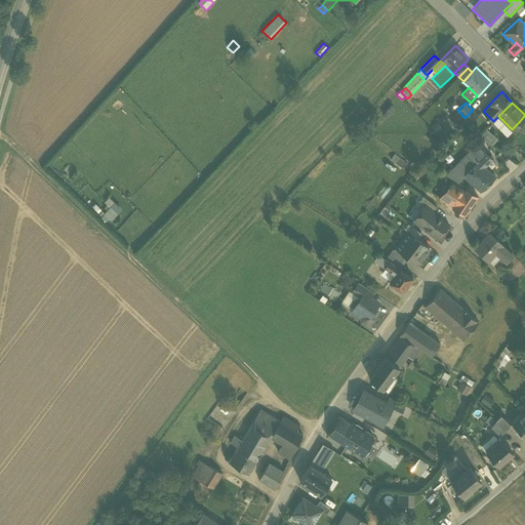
[(465,118),(457,110),(451,117),(458,124),(460,121),(465,118)]
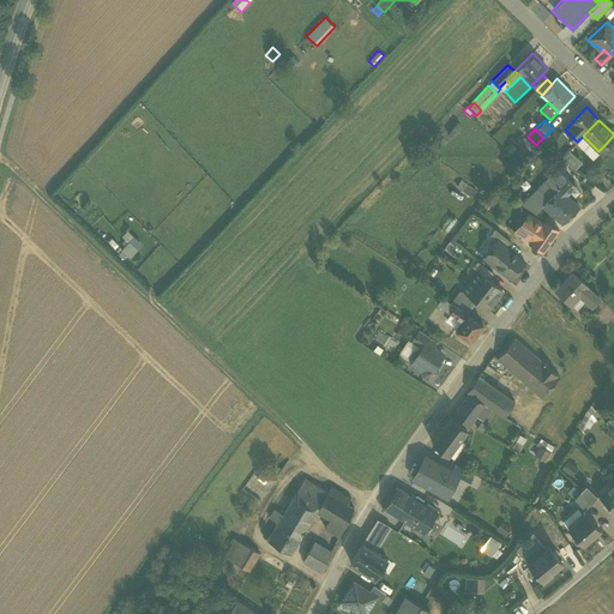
[(539,142),(546,146),(559,133),(553,128),(543,138),(539,142)]
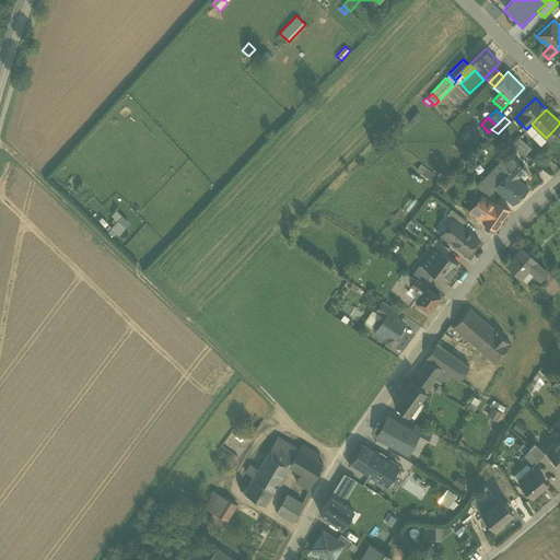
[(532,124),(526,129),(525,130),(540,144),(546,138),(532,124)]
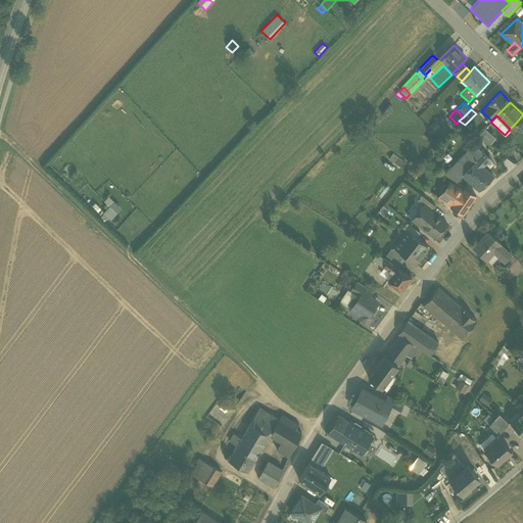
[(450,120),(436,132),(439,136),(454,123),(450,120)]
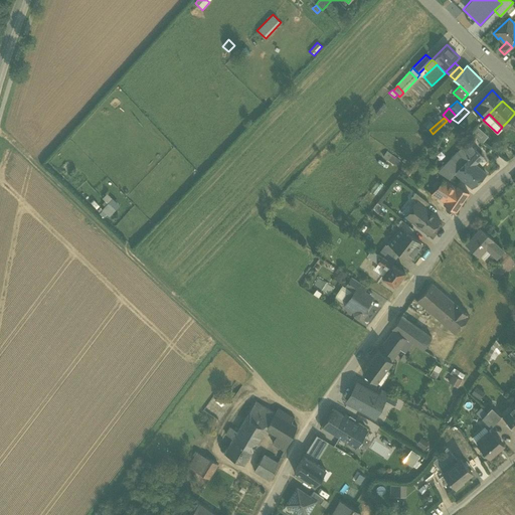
[(431,121),(424,126),(428,130),(434,125),(431,121)]
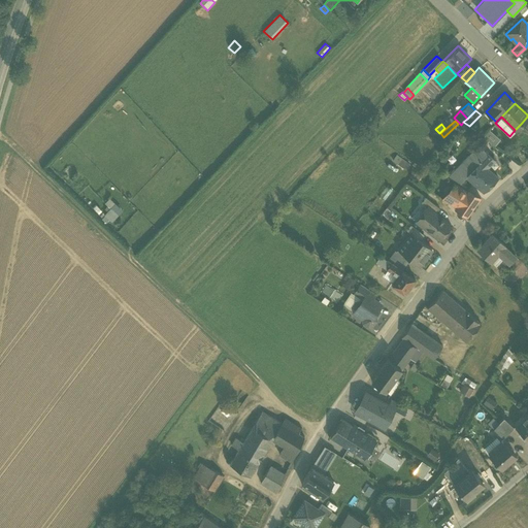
[(488,140),(494,145),(500,140),(489,130),(483,136),(488,140)]
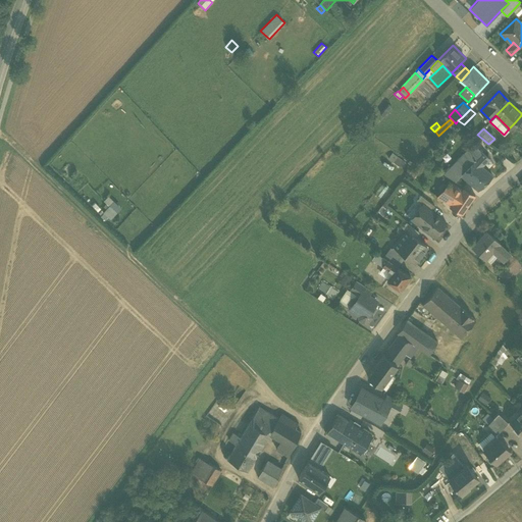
[(482,139),(477,135),(474,133),(470,139),(478,145),(482,139)]
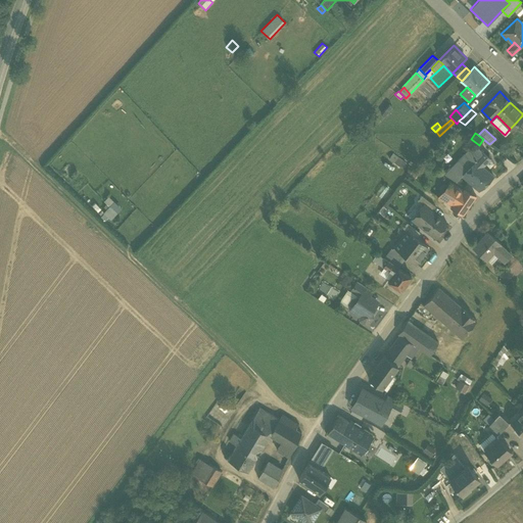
[(425,136),(432,144),(435,142),(427,134),(425,136)]
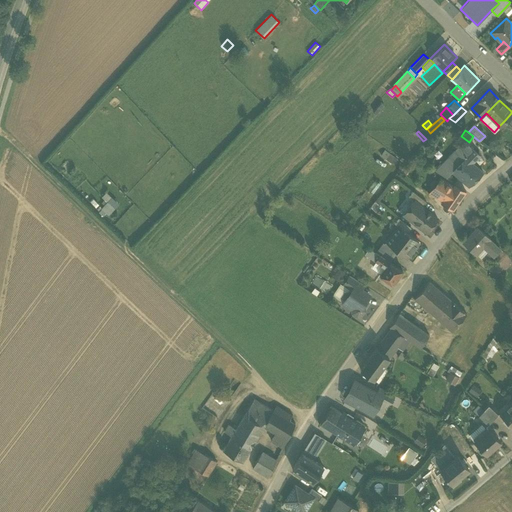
[(466,157),(473,163),(480,156),(463,142),(435,170),(447,178),(452,172),(466,157)]
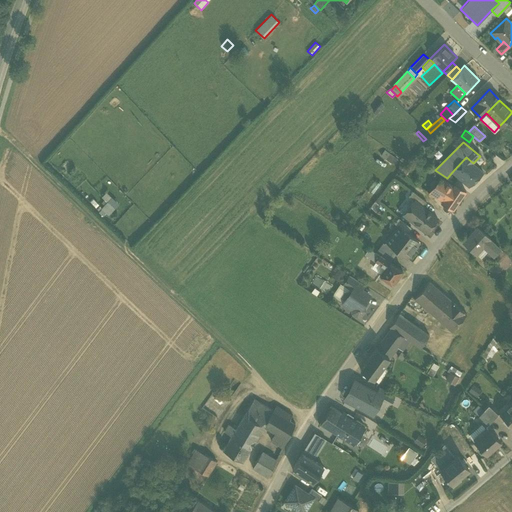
[(378,154),(393,165),(397,159),(384,150),(382,152),(380,151),(378,154)]
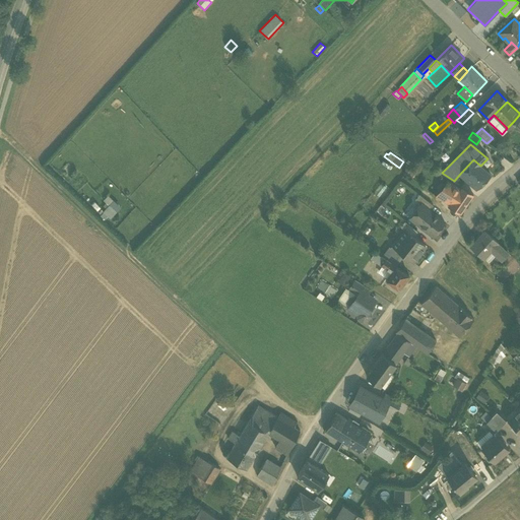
[(459,175),(477,190),(493,176),(480,166),(473,159),(459,175)]
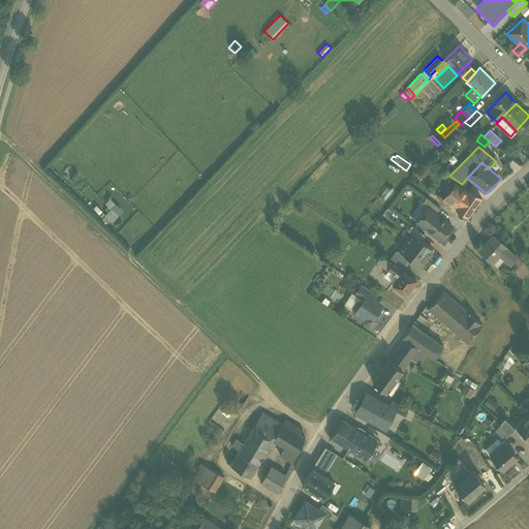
[(419,181),(427,170),(419,166),(412,176),(419,181)]
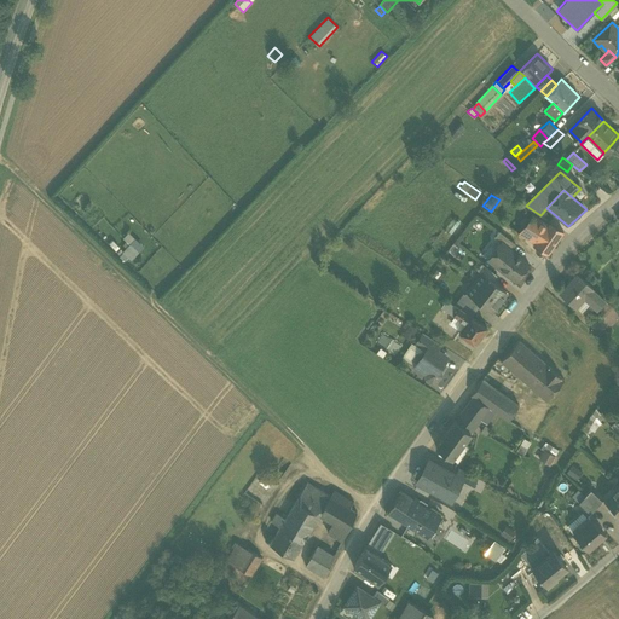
[(534,243),(548,224),(532,215),(518,232),(534,243)]
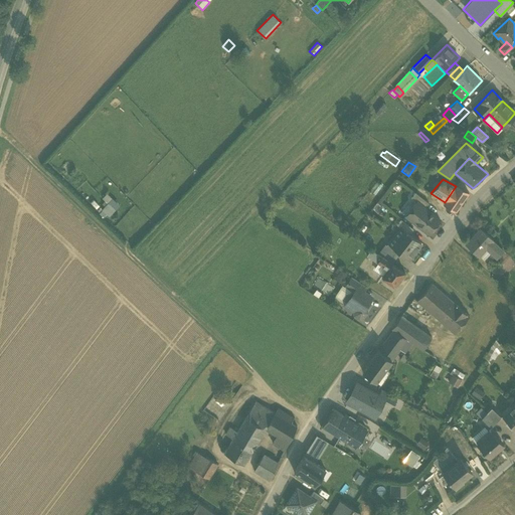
[(444,203),(456,211),(468,192),(456,185),(456,186),(445,202),(444,203)]
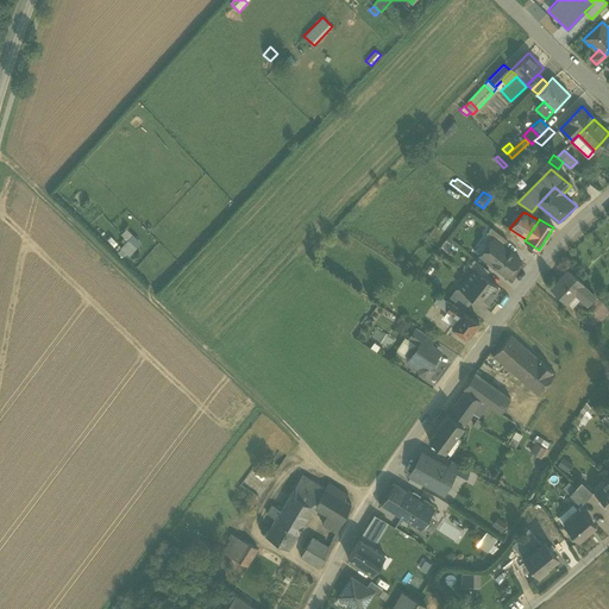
[(493,239),(502,246),(507,240),(491,228),(487,234),(493,239)]
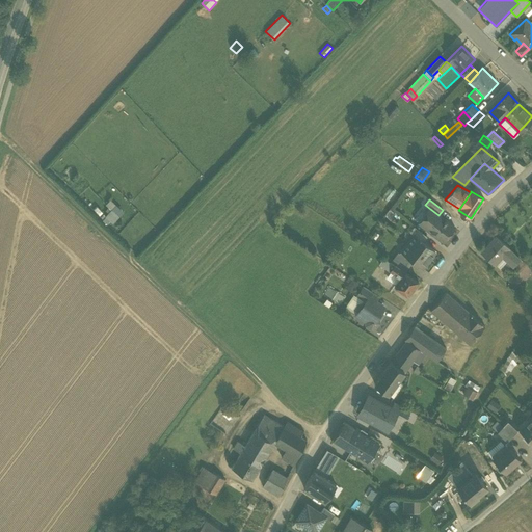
[(422,224),(443,241),(454,227),(439,215),(430,209),(426,215),(426,219),(422,224)]
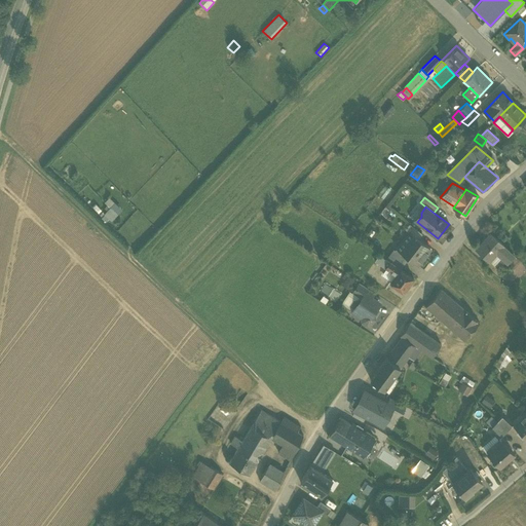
[(110,208),(104,215),(111,222),(118,215),(110,208)]
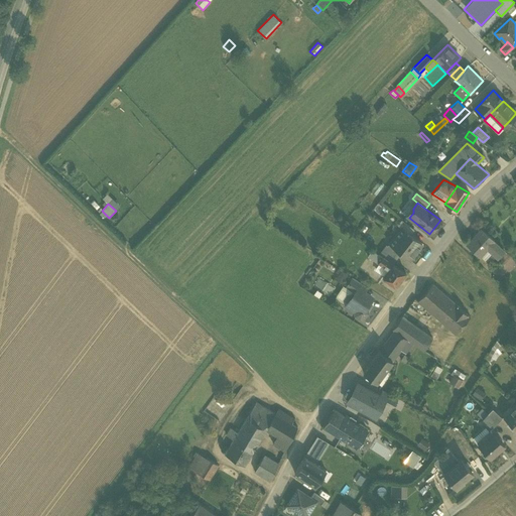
[(401,227),(410,234),(414,229),(401,220),(397,225),(401,228),(401,227)]
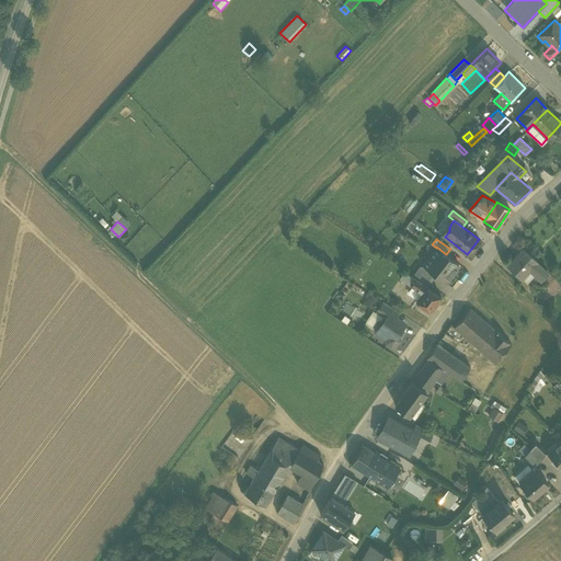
[(430,256),(454,275),(458,270),(456,268),(459,264),(446,254),(436,247),(436,248),(430,256)]
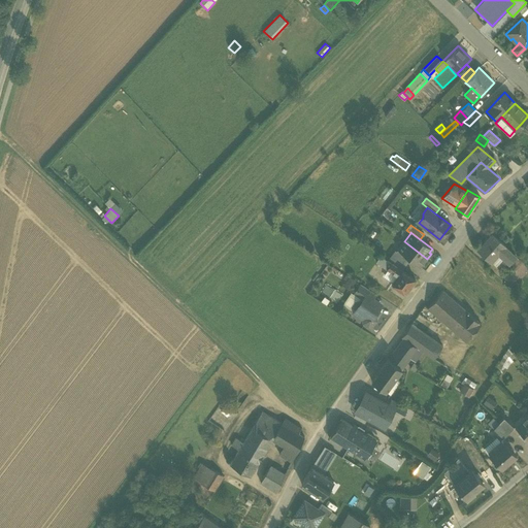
[(507,264),(508,264),(516,257),(492,233),(475,250),(489,263),(491,261),(497,254),(502,259),(507,264)]
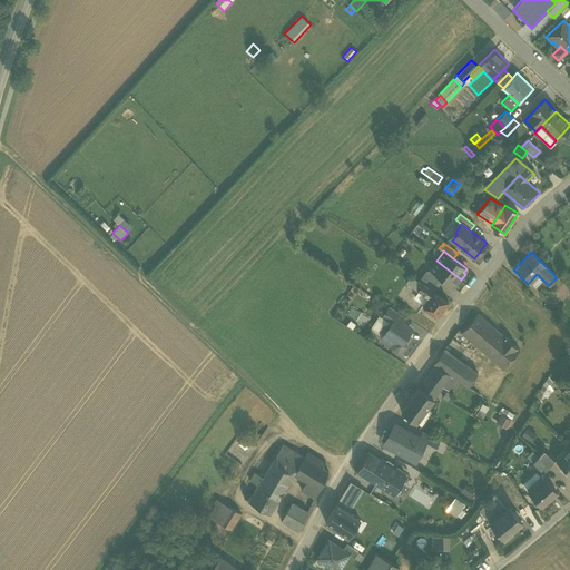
[(457,285),(461,279),(436,261),(429,269),(440,277),(452,287),(454,284),(457,285)]
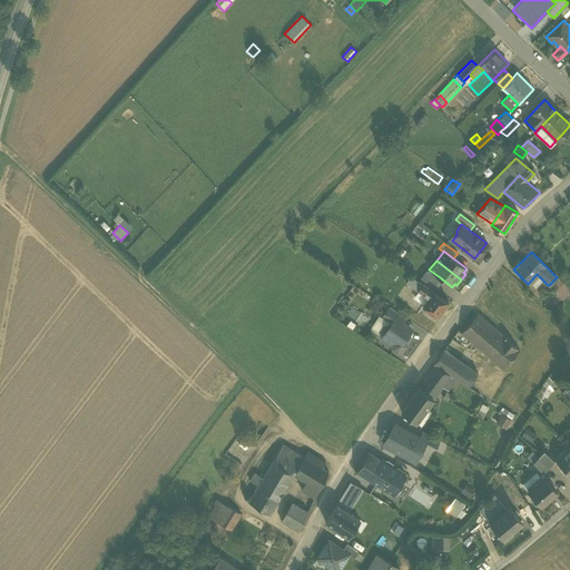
[(438,279),(440,277),(429,269),(428,272),(438,279)]
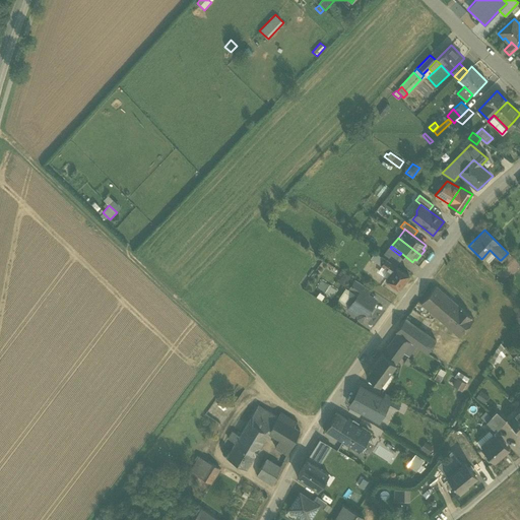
[(393,263),(399,255),(390,248),(388,247),(381,256),(385,258),(393,263)]
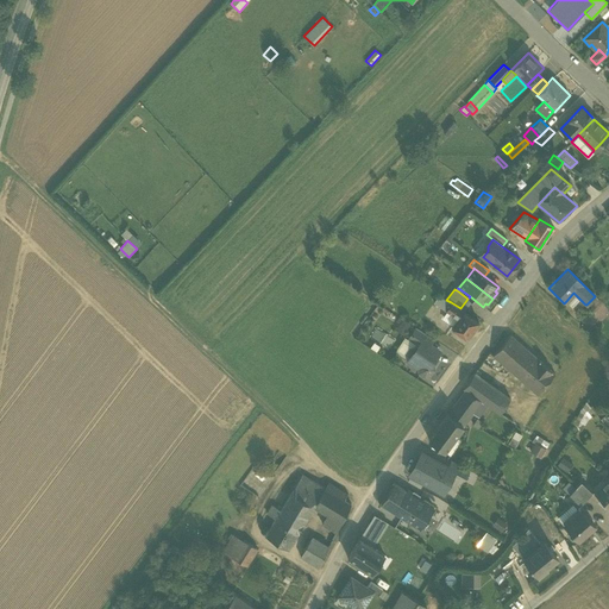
[(566,301),(571,307),(577,301),(579,299),(573,293),(566,301)]
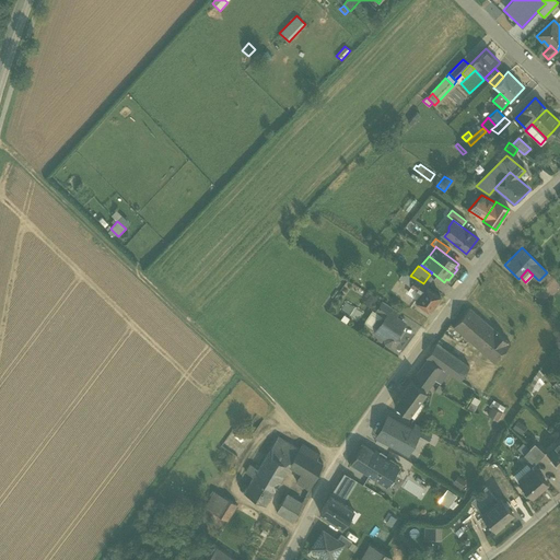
[(410,284),(415,278),(410,276),(404,270),(398,278),(410,284)]
